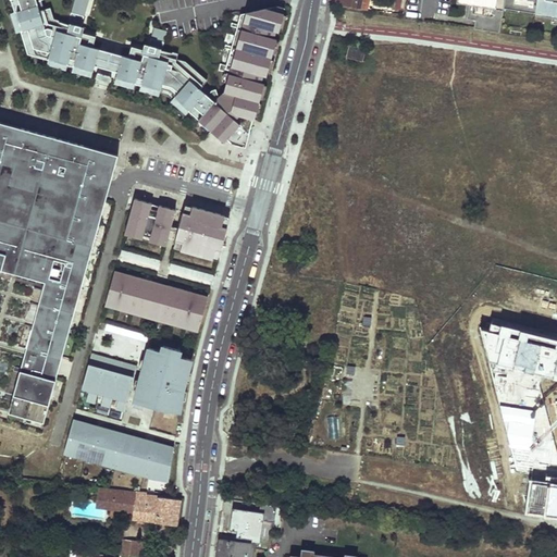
[(10,0),(14,12),(20,31),(26,49),(41,54),(40,59),(47,60),(66,65),(73,67),(91,73),(94,65),(98,49),(91,48),(87,47),(89,40),(51,29),(48,27),(45,28),(44,24),(50,22),(47,13),(40,15),(37,1),(39,0),(10,0)]
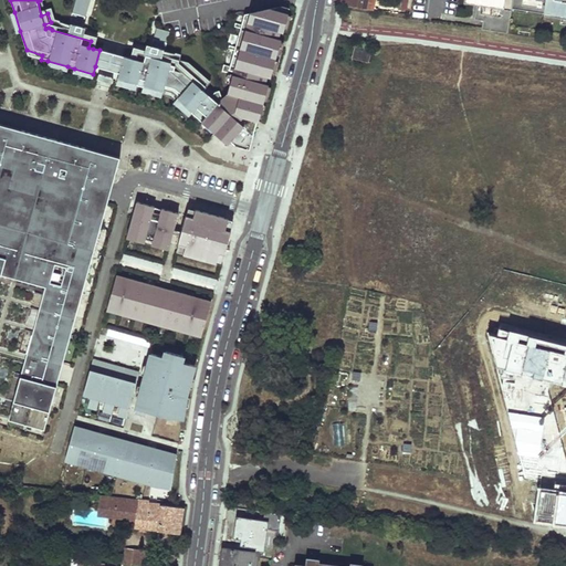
[(44,9),(41,0),(40,0),(38,1),(41,16),(48,13),(51,22),(44,24),(45,29),(49,28),(52,30),(91,41),(88,48),(93,49),(96,38),(58,27),(59,21),(54,19),(51,8),(44,9)]
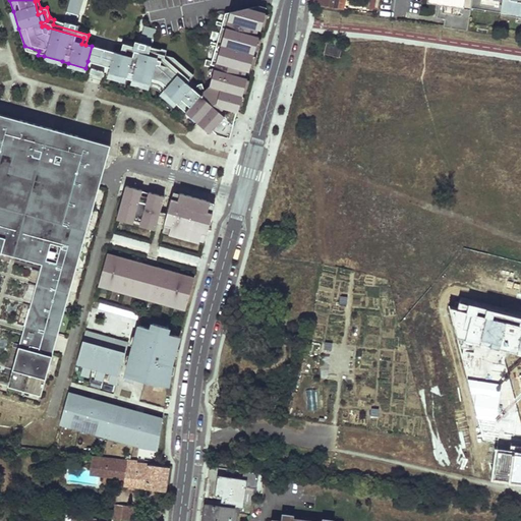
[(81,0),(68,0),(65,12),(77,15),(81,0)]
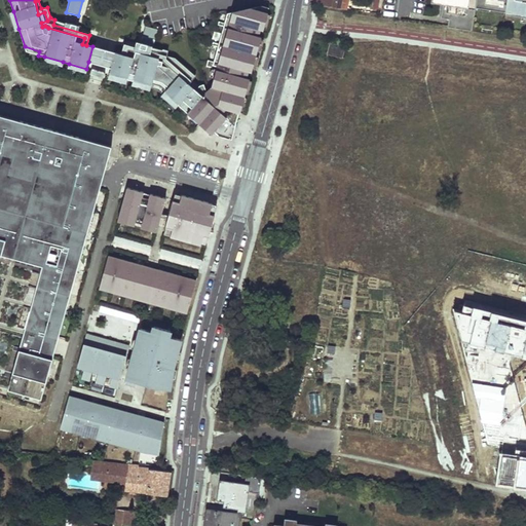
[(346,9),(347,0),(317,0),(316,5),(346,9)]
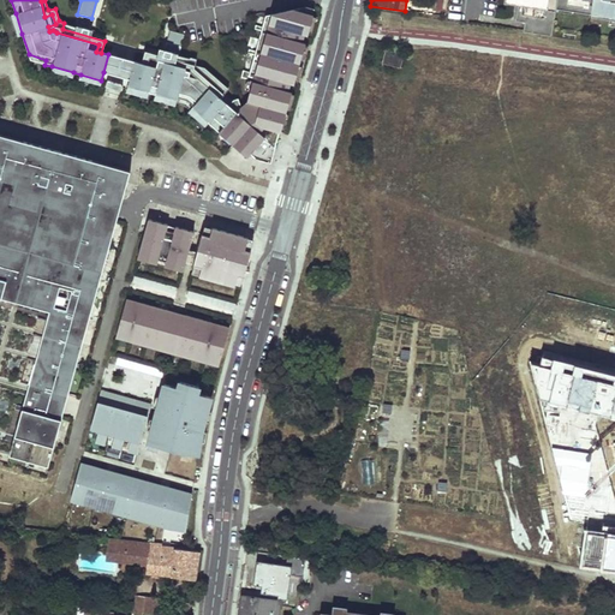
[(519,22),(525,23),(524,33),(553,36),(557,6),(573,9),(573,11),(591,15),(591,17),(614,21),(614,0),(505,0),(505,4),(518,6),(518,9),(520,10),(519,22)]
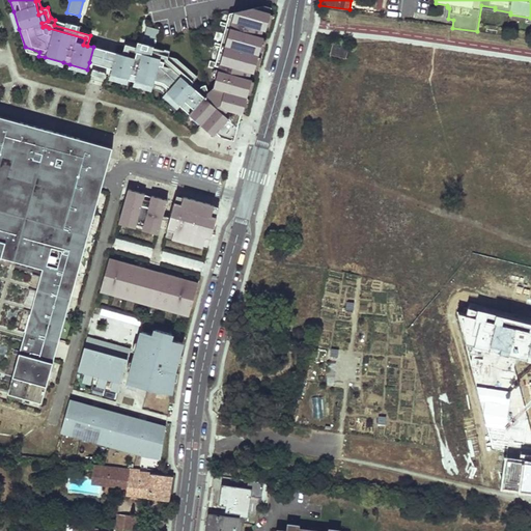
[(232,9),(212,90),(221,91),(218,104),(224,109),(242,113),(266,12),(249,8),(232,9)]
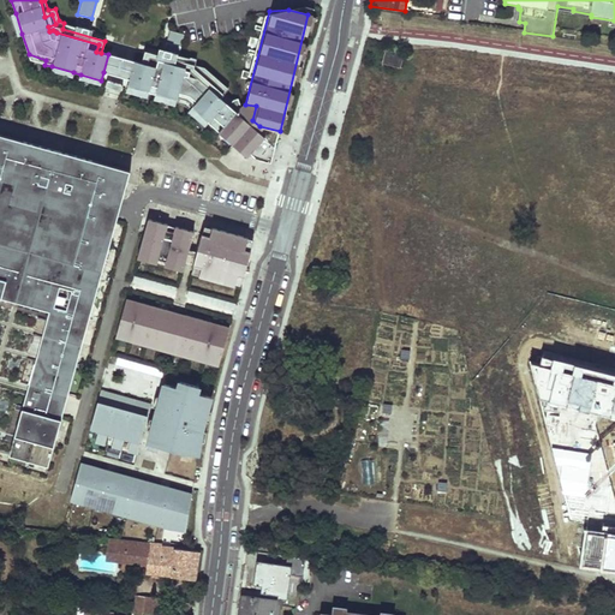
[(22,34),(16,13),(11,15),(17,36),(22,34)]
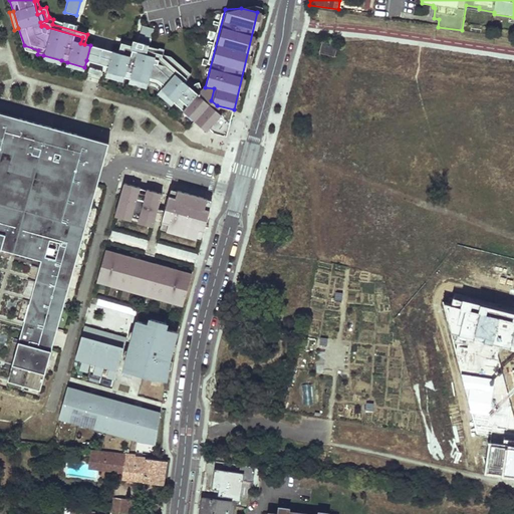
[(76,15),(64,12),(60,26),(72,30),(76,15)]
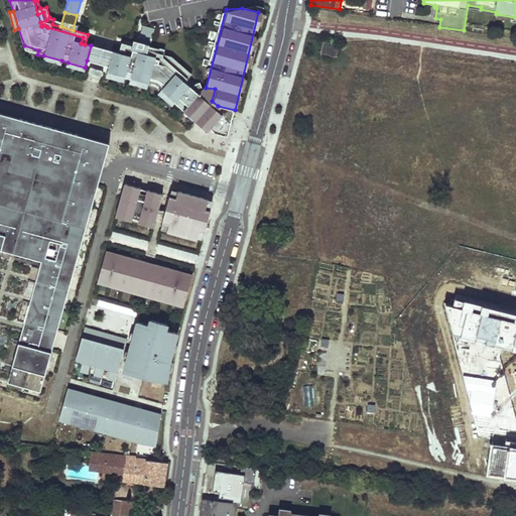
[(154,30),(142,26),(139,36),(151,40),(154,30)]
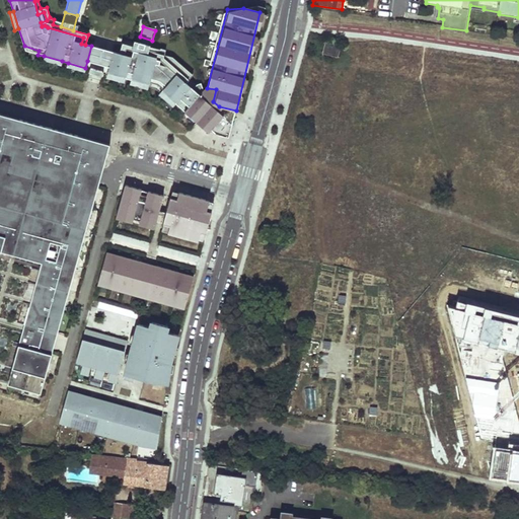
[(152,41),(140,36),(137,49),(142,50),(144,45),(149,47),(150,47),(152,41)]
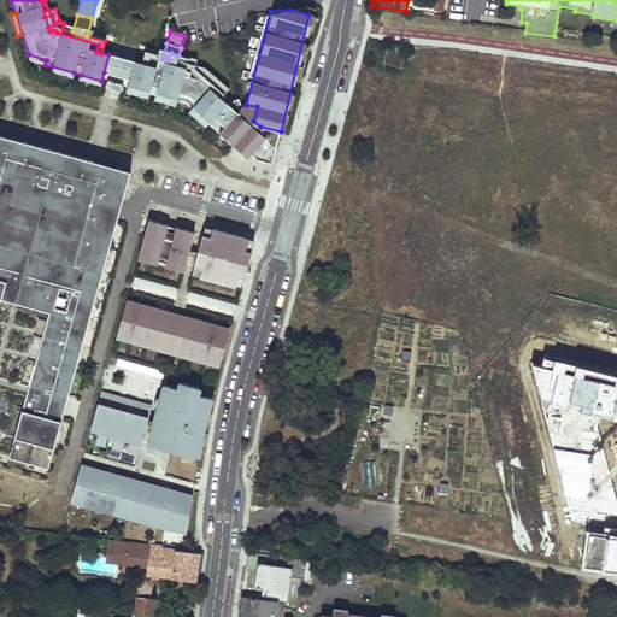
[(387,51),(383,64),(401,69),(405,56),(387,51)]
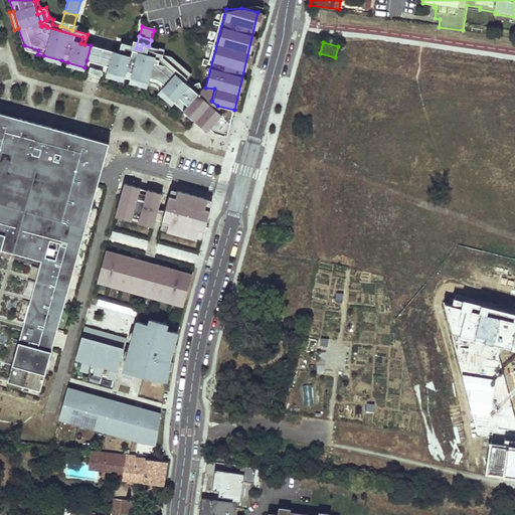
[(121,43),(118,53),(122,54),(124,48),(155,57),(155,59),(158,60),(157,64),(166,66),(168,68),(172,64),(185,75),(181,80),(191,89),(194,86),(187,79),(191,75),(171,57),(163,55),(164,50),(159,49),(157,54),(147,51),(148,46),(143,44),(141,49),(136,48),(121,43)]
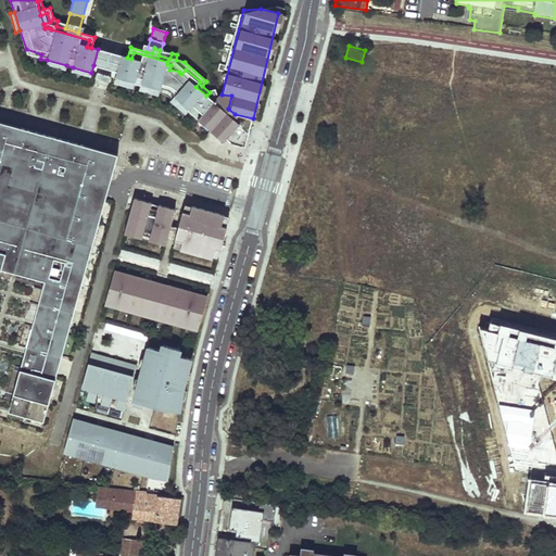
[(41,54),(26,49),(27,54),(40,59),(41,54)]
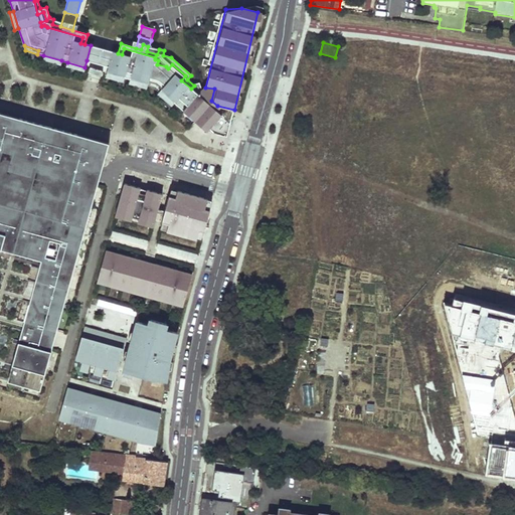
[(113,51),(91,45),(87,60),(93,62),(104,65),(108,66),(113,51)]
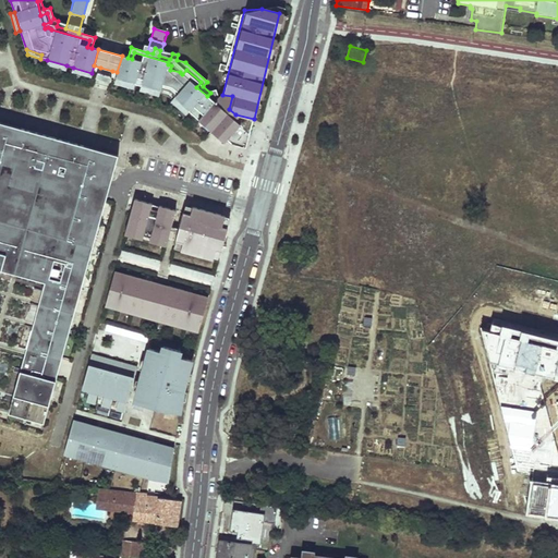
[(128,58),(122,56),(117,72),(116,80),(134,85),(141,86),(138,92),(158,97),(160,89),(169,92),(174,97),(170,102),(185,116),(187,112),(197,121),(216,100),(219,96),(216,89),(211,92),(210,93),(207,96),(196,87),(201,82),(186,70),(182,74),(180,72),(170,70),(171,65),(168,64),(168,62),(134,52),(132,59),(128,58)]
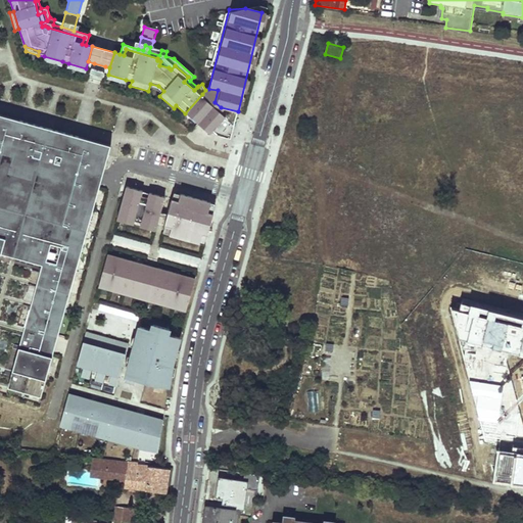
[(62,61),(44,56),(43,61),(61,66),(62,61)]
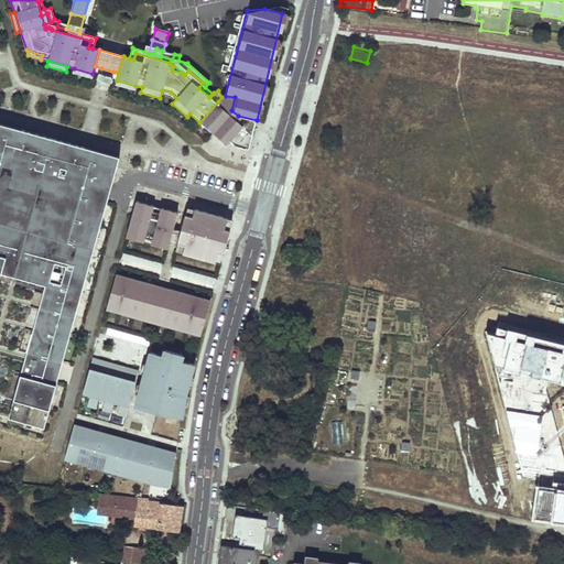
[(93,74),(74,68),(72,73),(91,78),(93,74)]
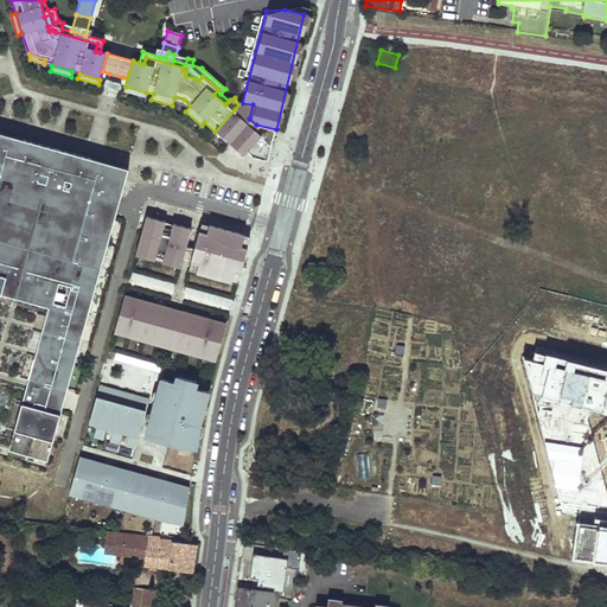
[(146,93),(126,87),(123,91),(145,97),(146,93)]
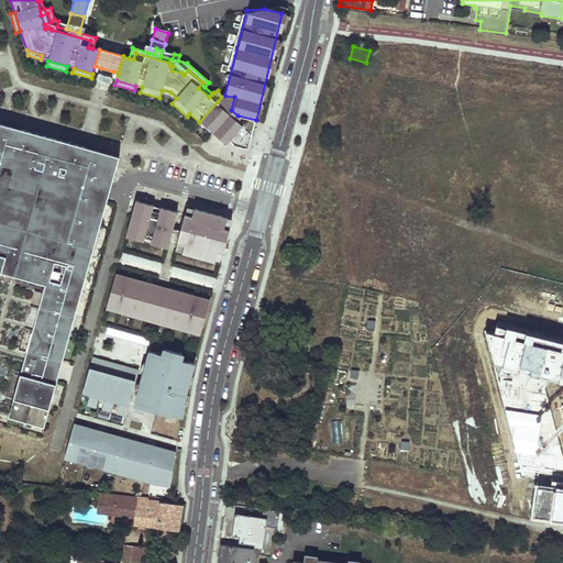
[(218,101),(199,122),(213,133),(231,148),(234,144),(240,148),(251,152),(253,130),(218,101)]
